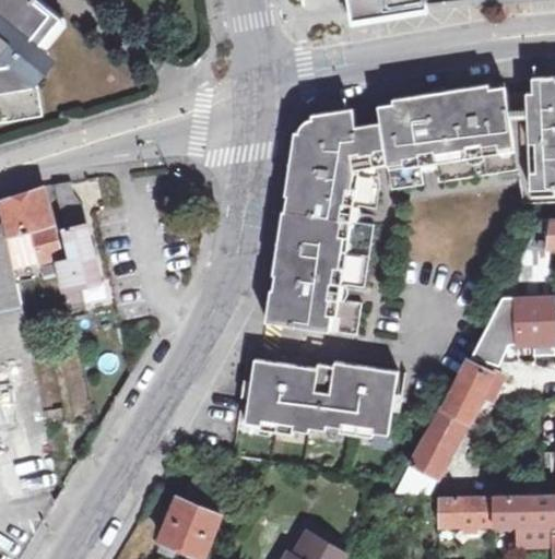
[(0,121),(39,115),(32,67),(45,49),(36,44),(58,16),(35,0),(0,0),(0,121)]
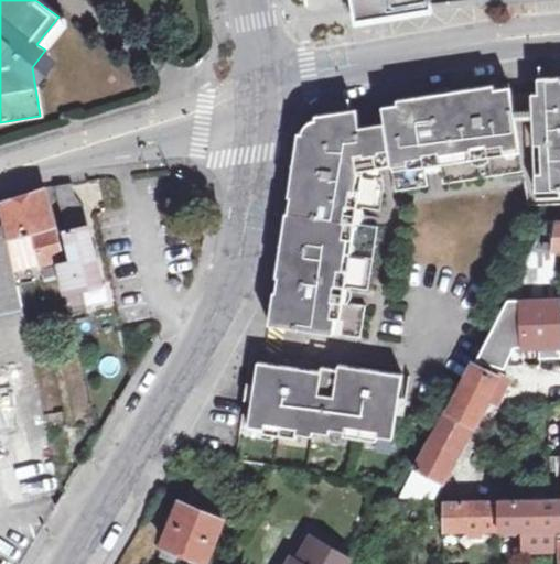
[(347,0),(350,11),(429,2),(428,0),(347,0)]
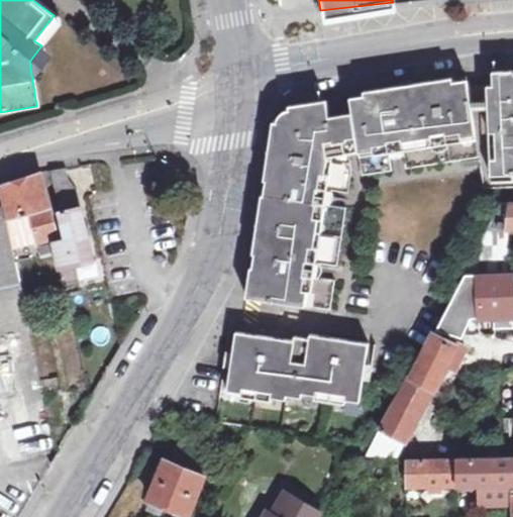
[(353,138),(356,152),(372,150),(373,156),(388,152),(389,158),(402,156),(401,150),(460,143),(459,137),(475,136),(482,183),(500,182),(499,176),(512,175),(512,73),(488,77),(488,85),(466,86),(466,79),(423,84),(346,95),(353,138)]
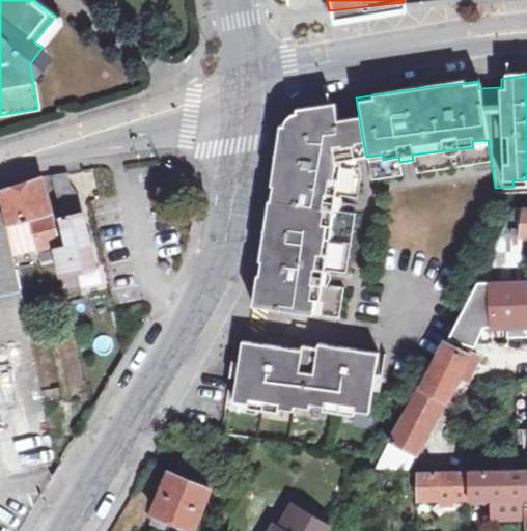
[(342,100),(331,102),(338,140),(339,146),(363,142),(356,98),(342,100)]
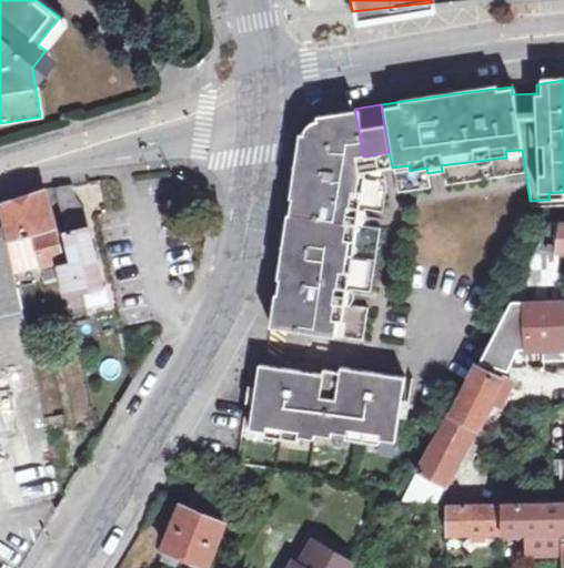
[(353,151),(362,150),(358,125),(354,109),(313,115),(306,121),(304,125),(304,134),(298,135),(288,196),(293,196),(290,215),(285,215),(275,277),(280,279),(279,295),(273,294),(268,327),(279,328),(332,337),(335,322),(338,323),(341,323),(343,307),(348,307),(350,291),(345,290),(348,274),(342,273),(348,242),(353,243),(355,226),(360,227),(363,211),(358,210),(361,194),(355,193),(359,173),(353,151)]
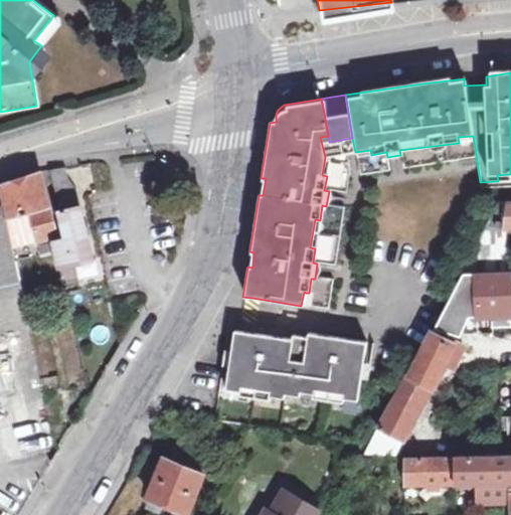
[(325,157),(355,152),(352,138),(329,142),(328,136),(320,137),(325,157)]
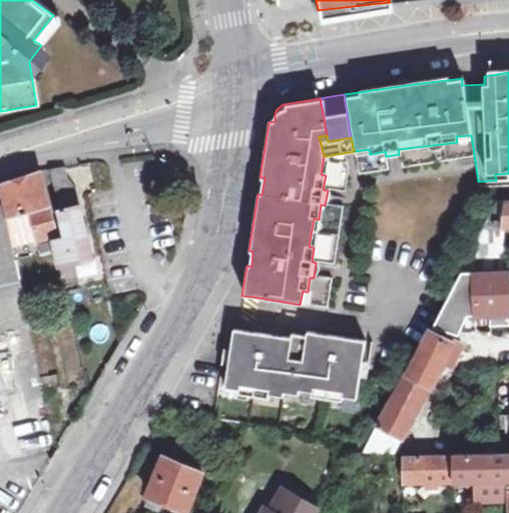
[(64,166),(46,168),(60,238),(49,239),(59,283),(73,281),(69,263),(89,259),(74,188),(66,178),(64,166)]
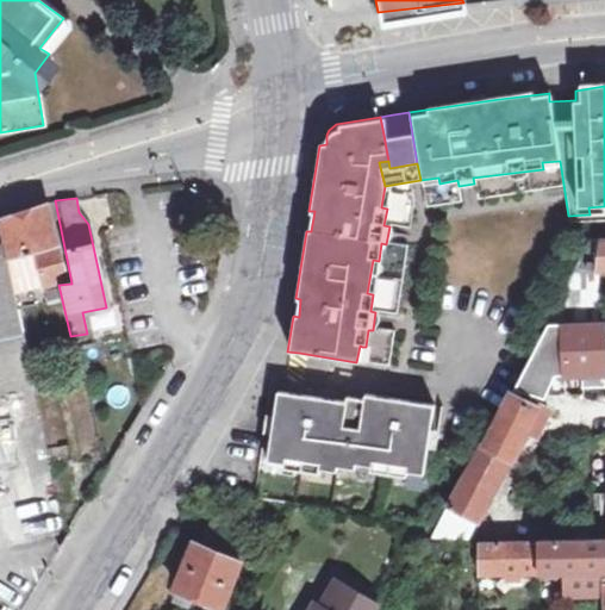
[(1,249),(0,249),(0,529),(5,549),(63,535),(56,502),(68,500),(70,465),(49,468),(10,290),(60,278),(43,204),(0,218),(0,244),(1,249)]
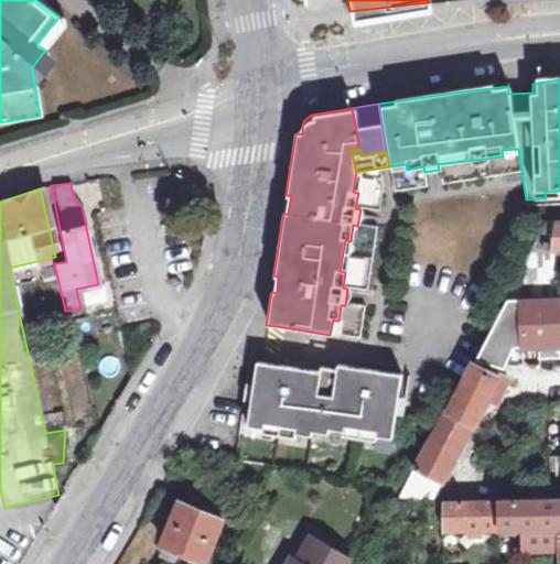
[(559,221),(544,223),(504,293),(559,292),(559,221)]
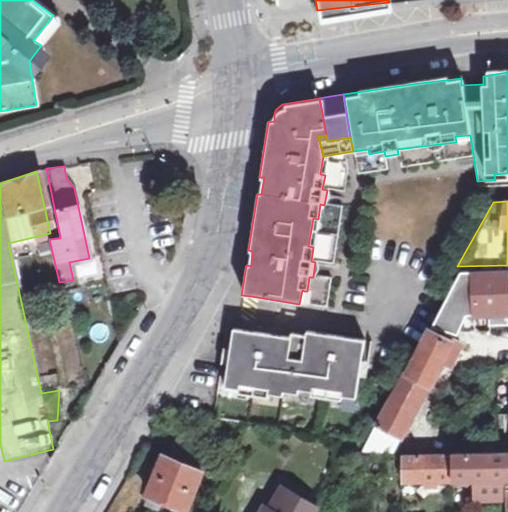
[(454,333),(461,313),(470,313),(507,312),(507,268),(458,268),(458,280),(452,281),(432,323),(454,333)]
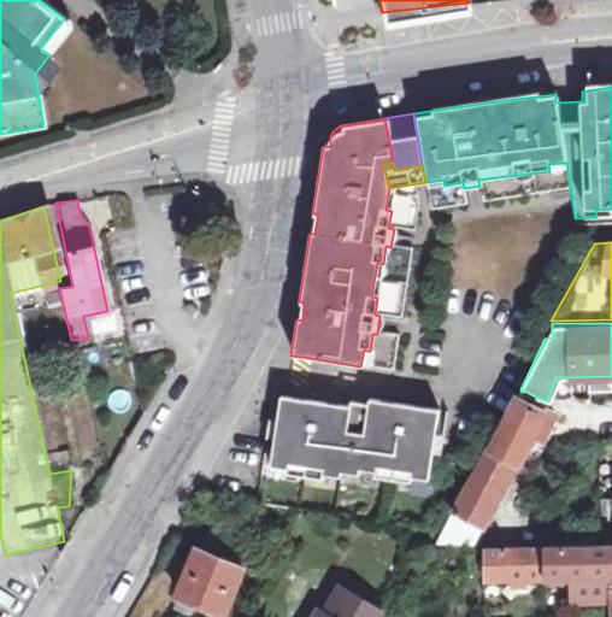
[(272,428),(271,439),(266,465),(283,468),(282,474),(317,479),(318,472),(336,475),(336,470),(353,474),(355,468),(371,469),(370,475),(405,481),(405,475),(424,476),(428,450),(430,441),(435,409),(366,399),(365,405),(347,401),(346,406),(298,399),(278,397),(272,428)]
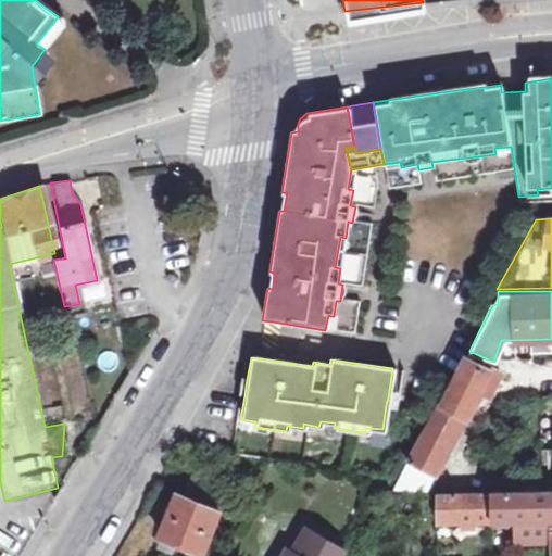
[(440,403),(437,401),(414,447),(405,460),(433,476),(454,437),(486,371),(464,359),(440,403)]
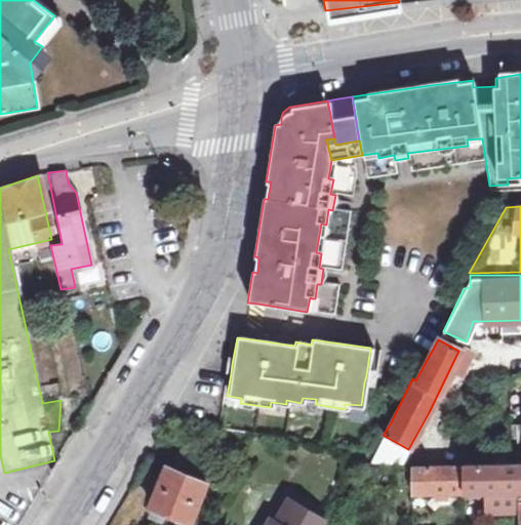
[(520,385),(520,374),(512,375),(512,386),(520,385)]
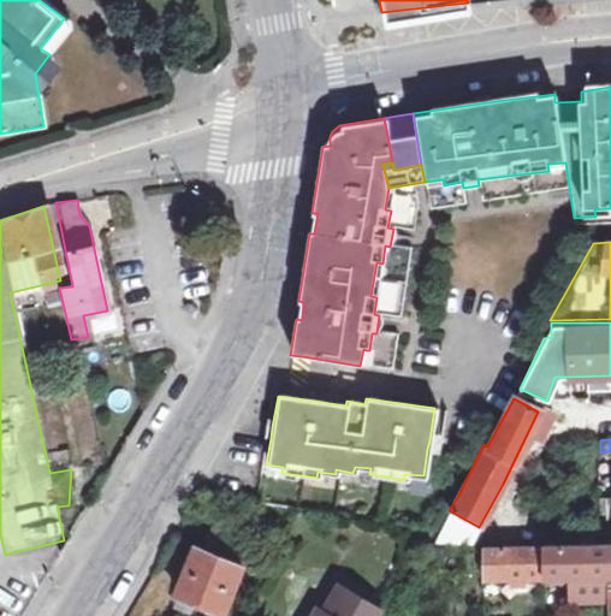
[(429,440),(427,449),(438,451),(439,443),(429,440)]
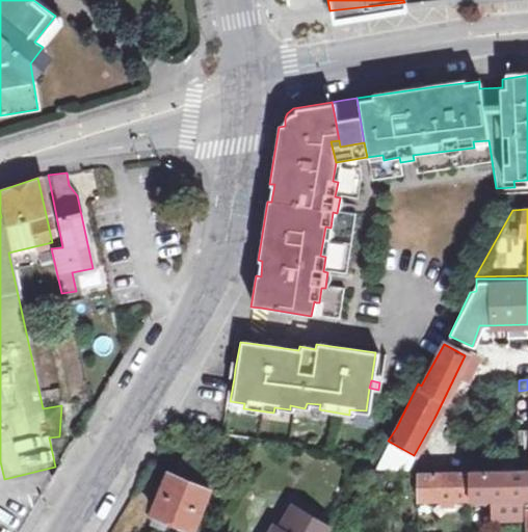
[(181,455),(174,474),(208,488),(215,470),(181,455)]
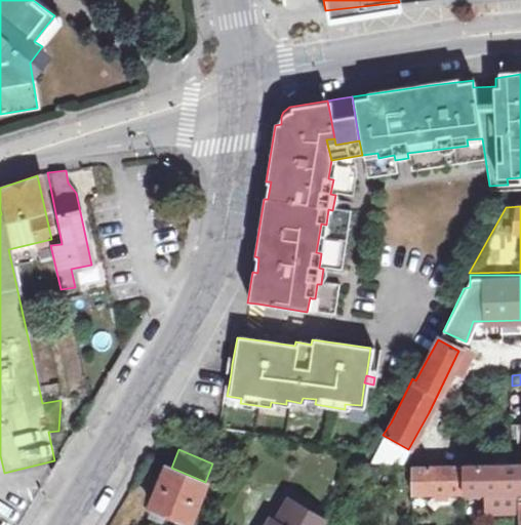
[(410,492),(461,491),(469,491),(484,491),(484,502),(496,503),(496,490),(520,489),(520,463),(410,468),(410,492)]
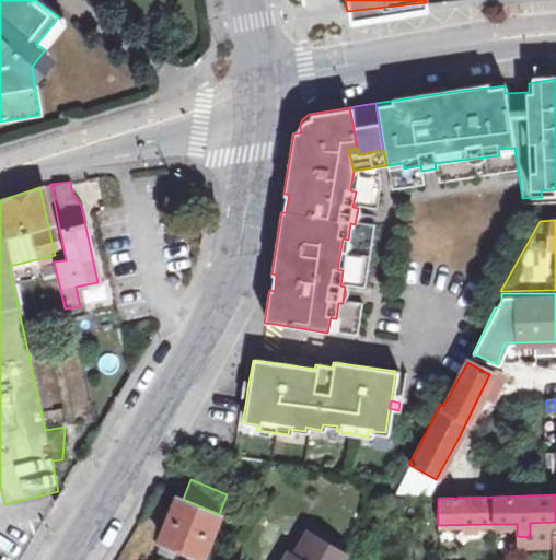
[(201,558),(219,514),(183,499),(174,496),(155,539),(160,541),(157,549),(169,553),(173,546),(201,558)]
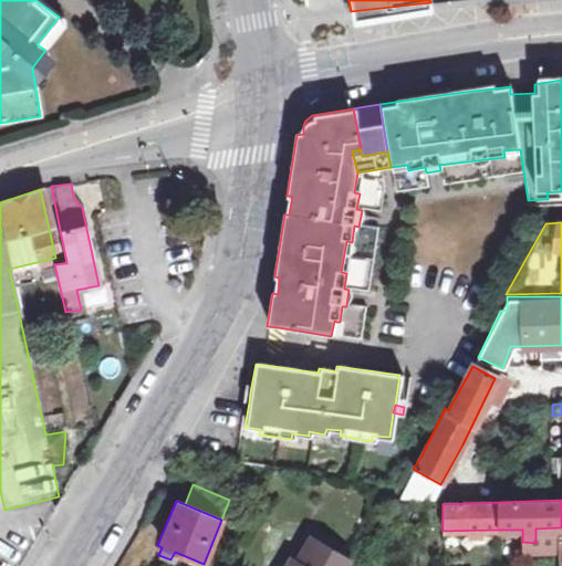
[(310,540),(344,561),(349,553),(305,528),(285,559),(288,561),(294,564),(310,540)]
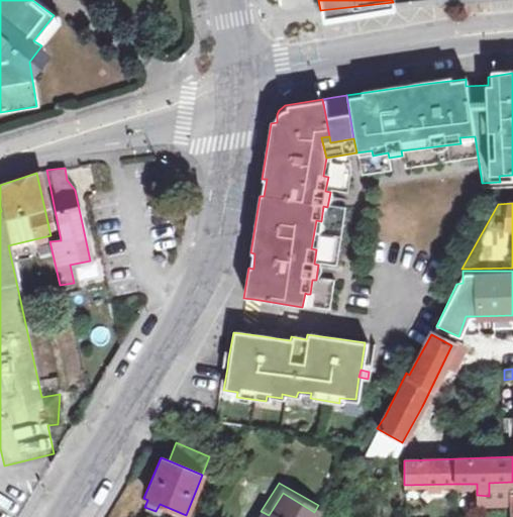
[(462,484),(453,484),(453,496),(463,496),(462,484)]
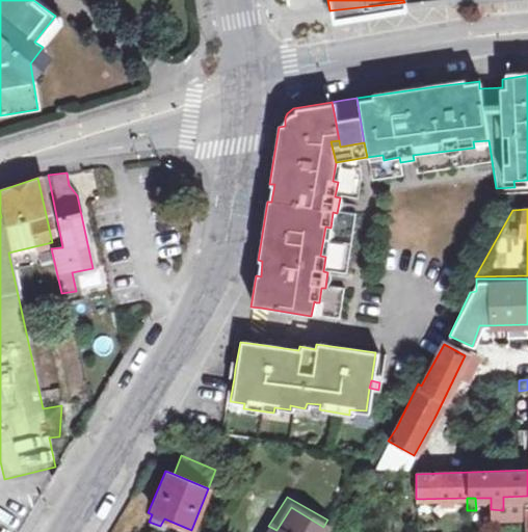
[(276,530),(270,527),(267,531),(325,531),(327,530),(323,527),(291,507),(276,530)]
